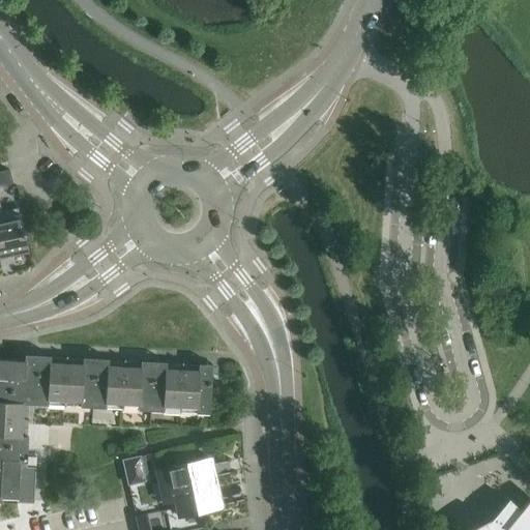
[(9,171),(0,172),(0,257),(28,252),(24,234),(26,234),(25,231),(23,231),(18,209),(1,212),(0,209),(0,186),(12,183),(9,171)]
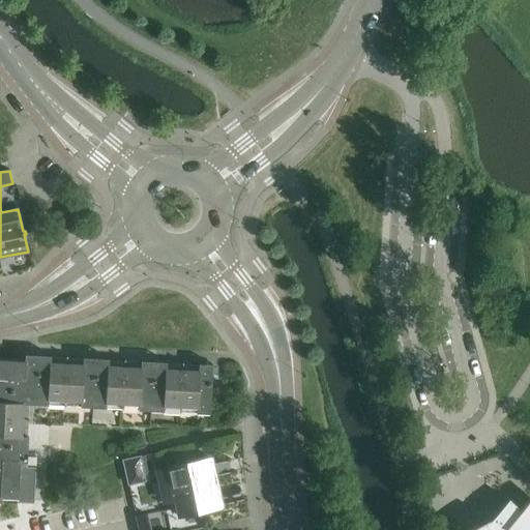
[(0,502),(19,503),(35,504),(37,469),(26,468),(27,464),(35,464),(35,457),(26,455),(29,404),(37,404),(209,412),(209,407),(211,374),(200,374),(200,370),(26,361),(0,360),(0,502)]
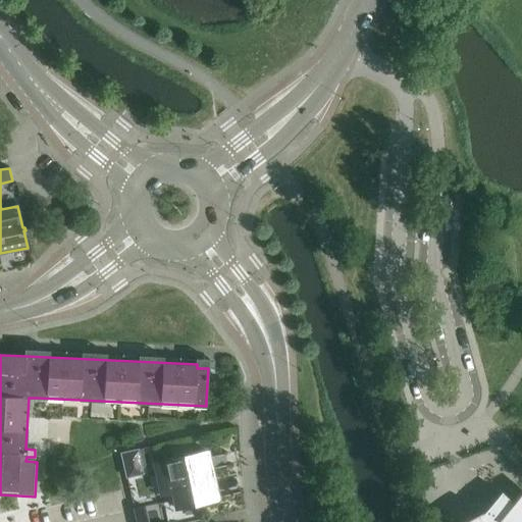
[(138,450),(122,454),(127,477),(143,473),(138,450)]
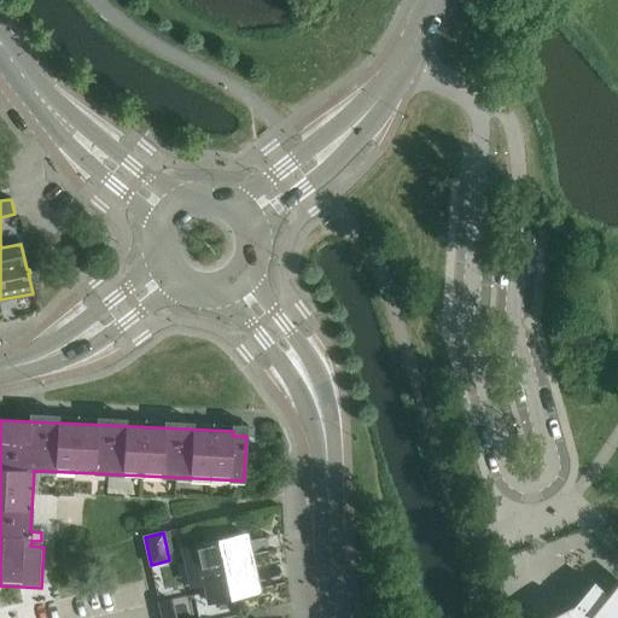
[(246,532),(182,547),(191,586),(199,583),(202,594),(193,595),(198,617),(232,617),(238,617),(233,595),(260,589),(246,532)]
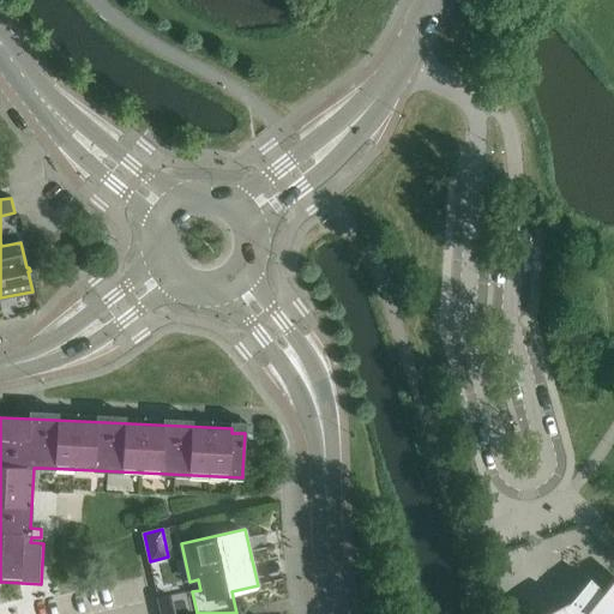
[(567,600),(541,613),(613,613),(613,577),(603,589),(589,577),(567,602),(567,600)]
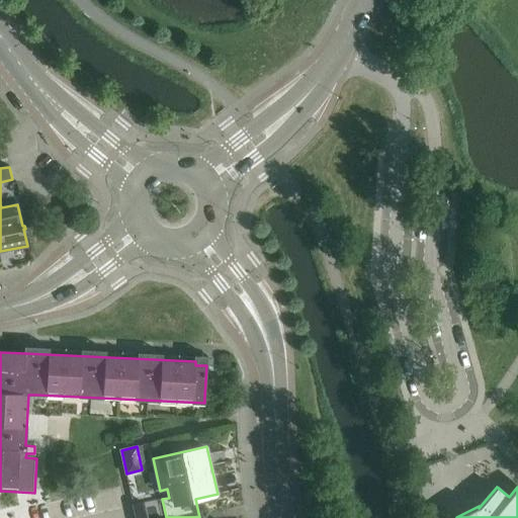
All buildings are outlined.
